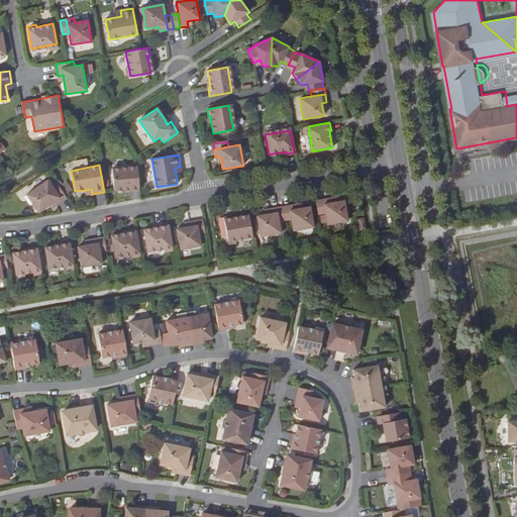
[(139,188),(137,167),(111,168),(113,189),(124,188),(131,187),(131,189),(139,188)]
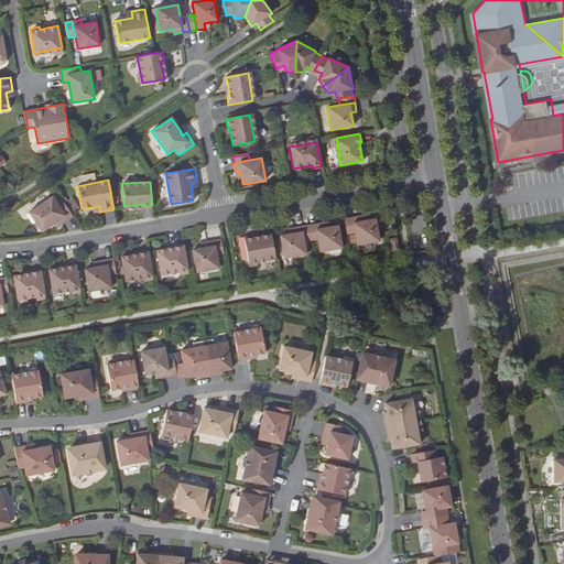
[(73,216),(62,199),(56,203),(52,196),(29,213),(42,231),(54,223),(58,219),(62,224),(73,216)]
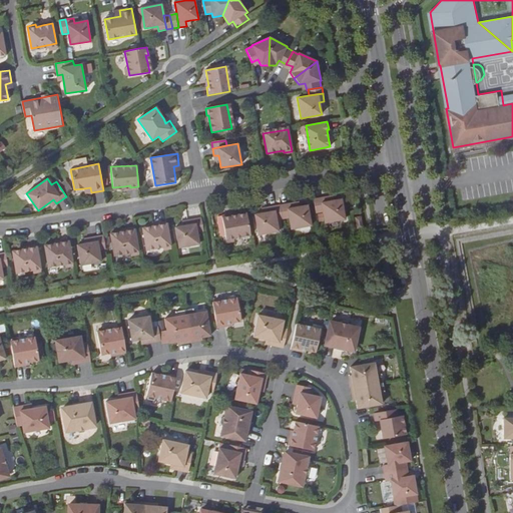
[(316,213),(322,211),(325,222),(344,219),(341,198),(334,200),(329,201),(328,196),(320,198),(314,199),(316,213)]
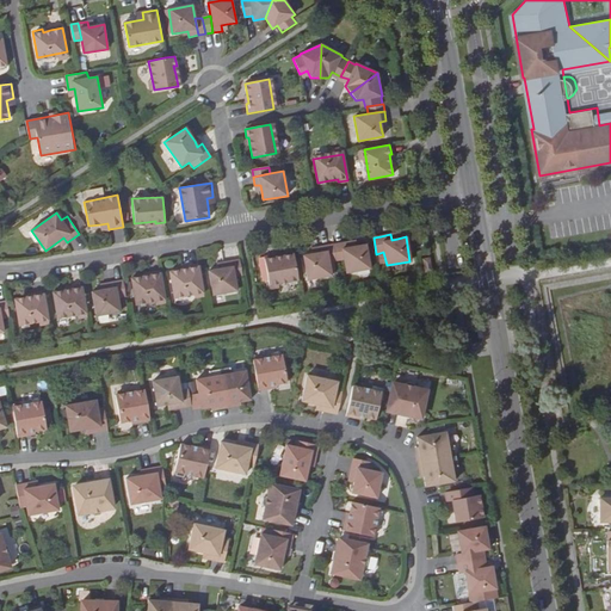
[(340,242),(343,259),(346,273),(370,269),(365,244),(357,246),(351,247),(350,241),(340,242)]
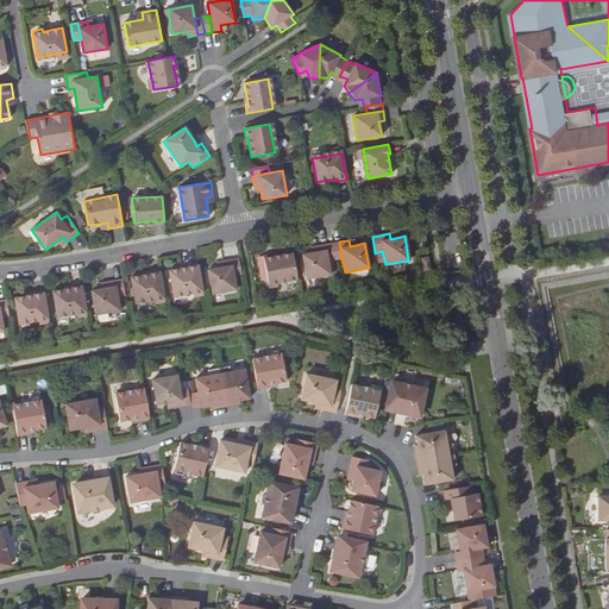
[(332,243),(336,259),(341,258),(339,242),(332,243)]
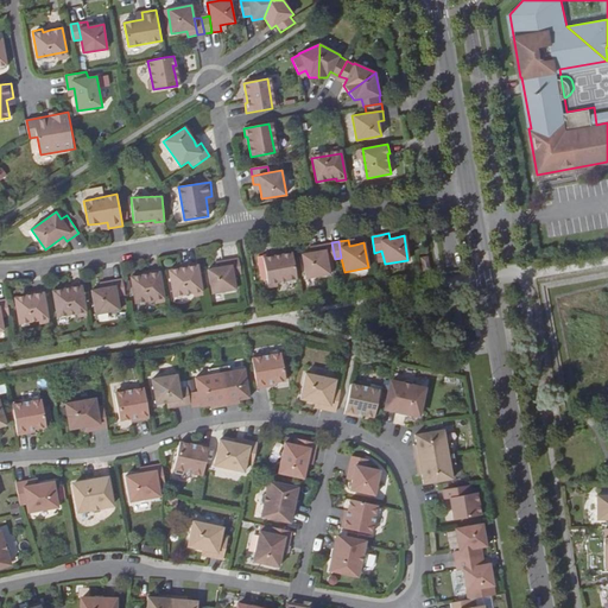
[(328,260),(335,259),(331,242),(325,244),(328,260)]
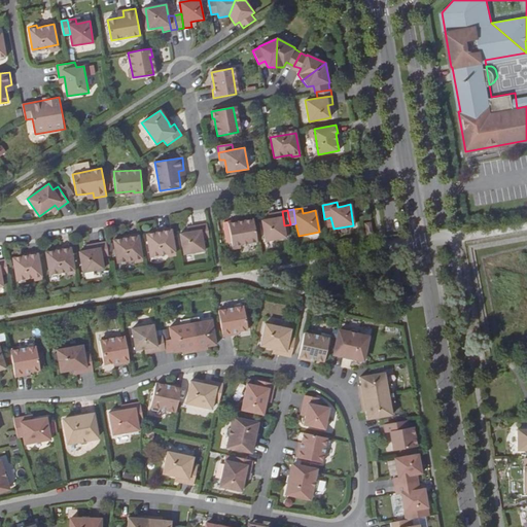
[(286,238),(284,225),(282,211),(273,213),(274,218),(269,219),(261,220),(266,241),(286,238)]
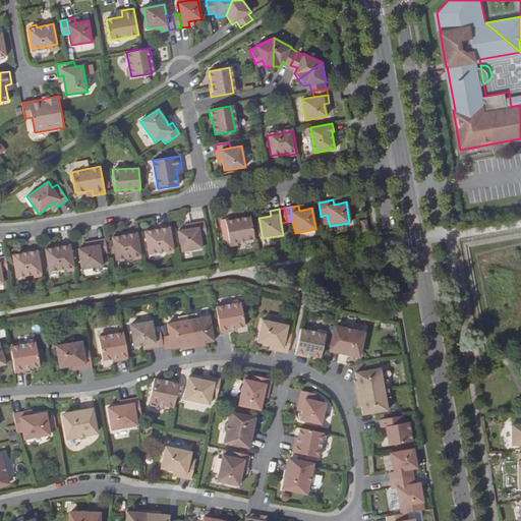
[(229,241),(254,236),(250,217),(239,218),(233,219),(232,217),(225,218),(229,241)]
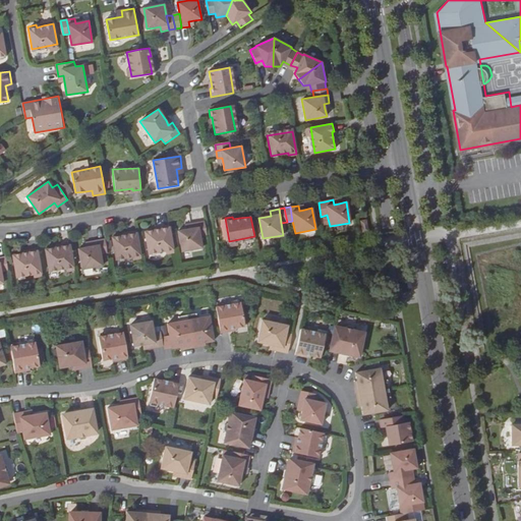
[(200,236),(207,235),(204,221),(197,222),(200,236)]
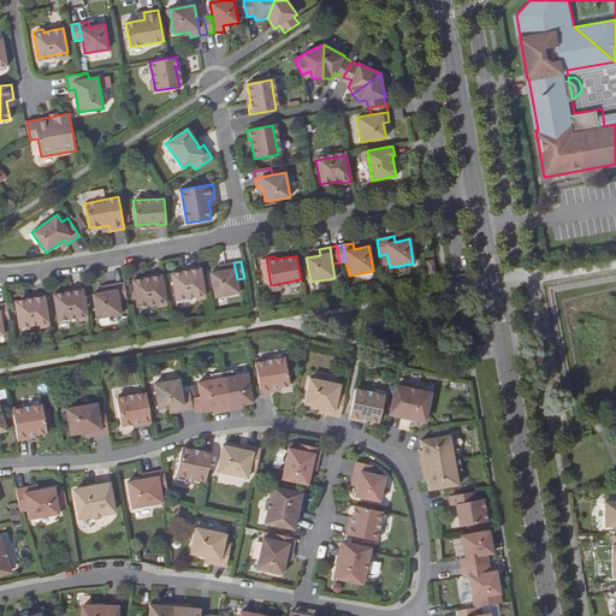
[(238,292),(237,279),(234,262),(224,265),(225,270),(219,271),(209,272),(214,297),(238,292)]
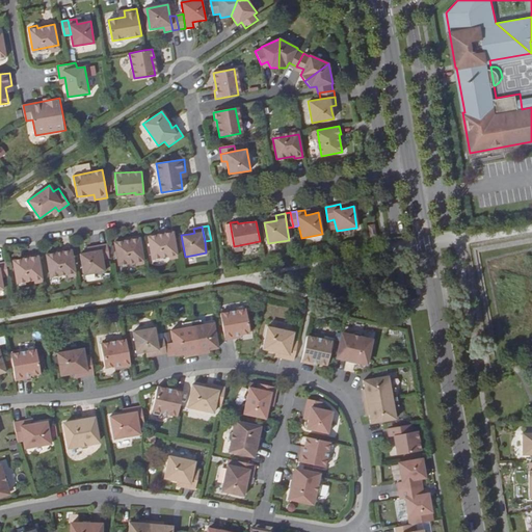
[(151,257),(177,251),(173,230),(164,231),(164,233),(158,234),(148,236),(151,257)]
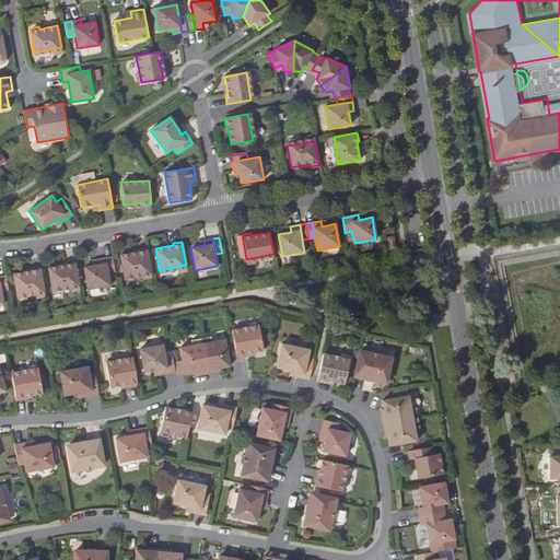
[(124,277),(151,272),(147,247),(138,249),(138,252),(131,253),(119,255),(124,277)]
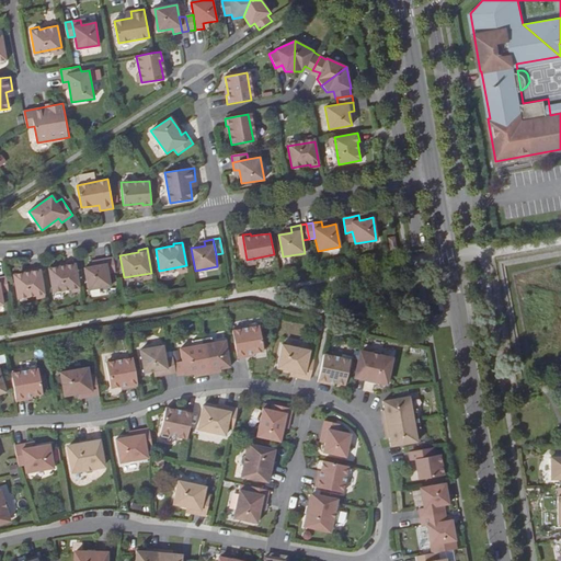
[(111,285),(109,273),(106,258),(98,260),(98,264),(92,265),(84,267),(89,289),(111,285)]
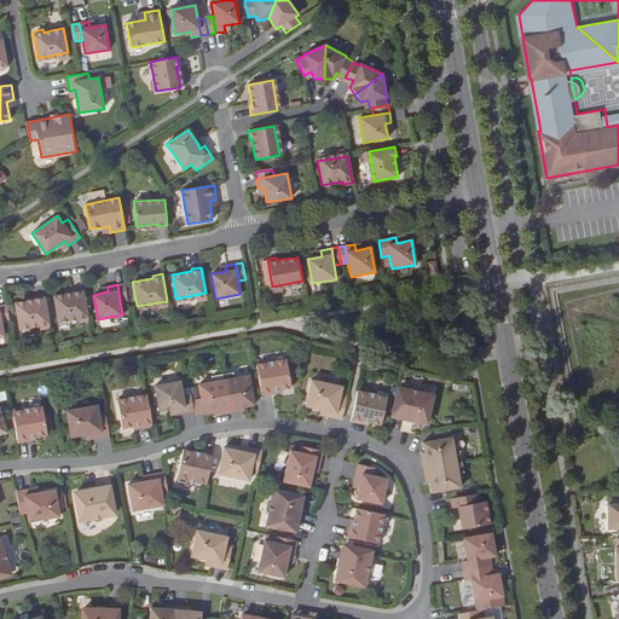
[(120,301),(127,300),(123,284),(117,284),(120,301)]
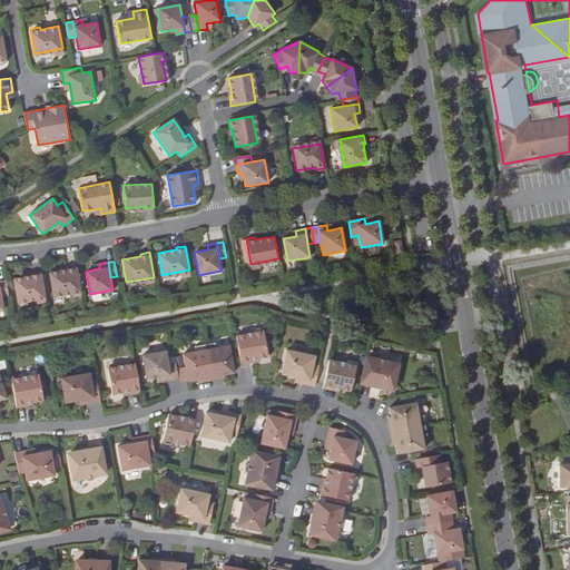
[(52,294),(80,290),(76,265),(67,266),(68,269),(60,271),(49,272),(52,294)]
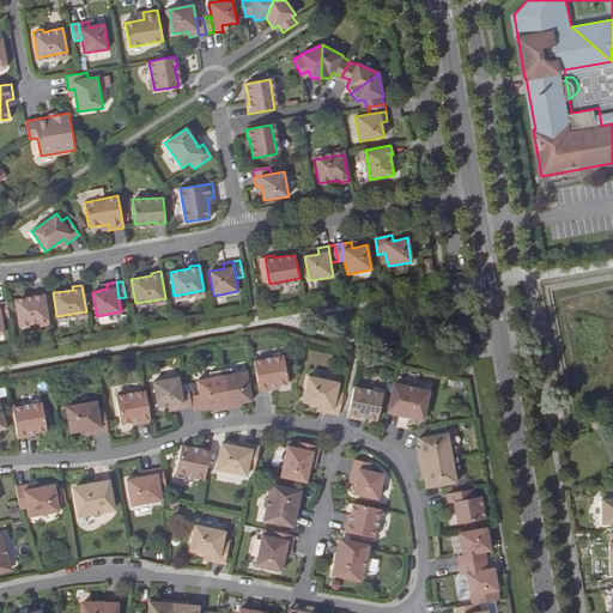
[(18,323),(48,317),(43,292),(35,293),(35,296),(28,297),(14,299),(18,323)]
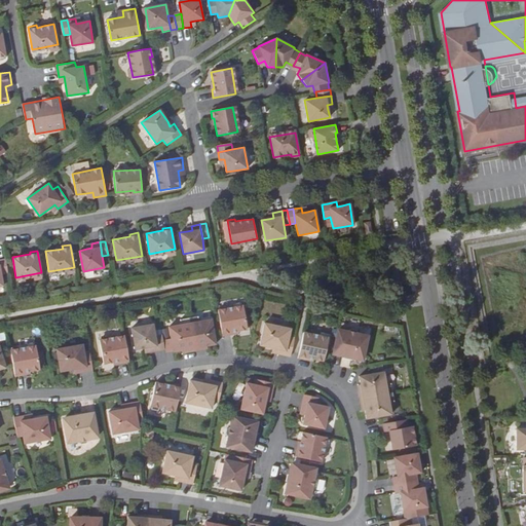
[(247,313),(222,317),(226,344),(234,342),(233,340),(240,339),(251,337),(247,313)]
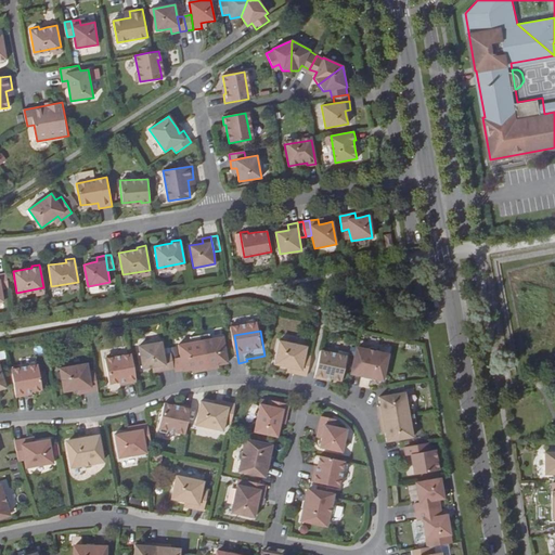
[(204,343),(209,378),(218,376),(217,374),(221,373),(231,372),(227,345),(216,347),(215,341),(204,343)]
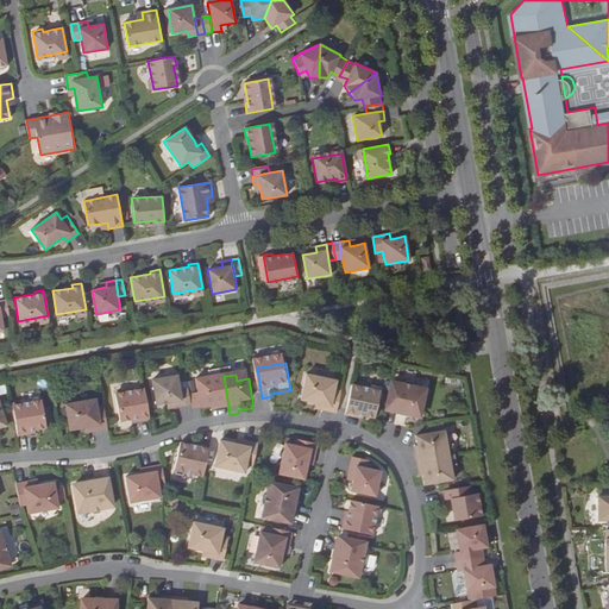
[(230,415),(224,376),(211,378),(212,384),(199,387),(205,415),(219,413),(220,416),(230,415)]
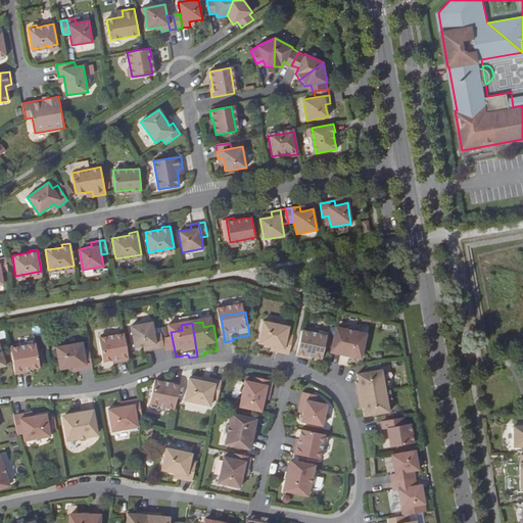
[(152,358),(159,355),(156,341),(154,330),(133,333),(137,354),(146,353),(151,352),(152,358)]
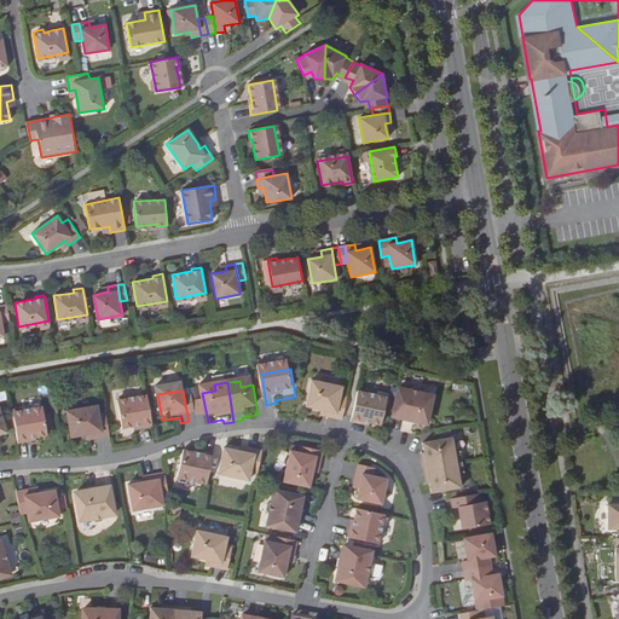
[(316,391),(310,417),(327,421),(333,422),(331,427),(346,431),(352,408),(345,406),(347,397),(316,391)]
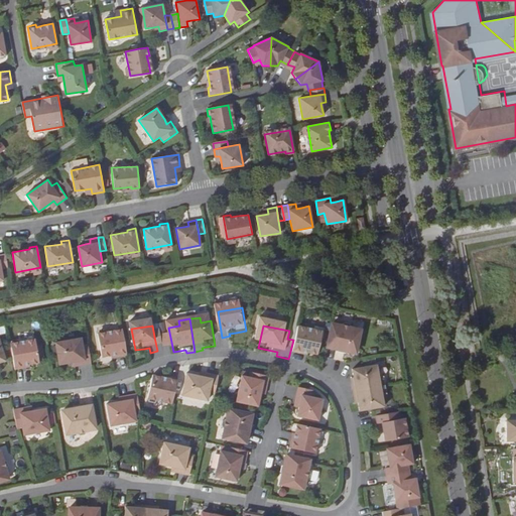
[(346,335),(337,333),(331,356),(360,363),(365,340),(355,337),(355,336),(354,333),(349,333),(347,334),(346,335)]
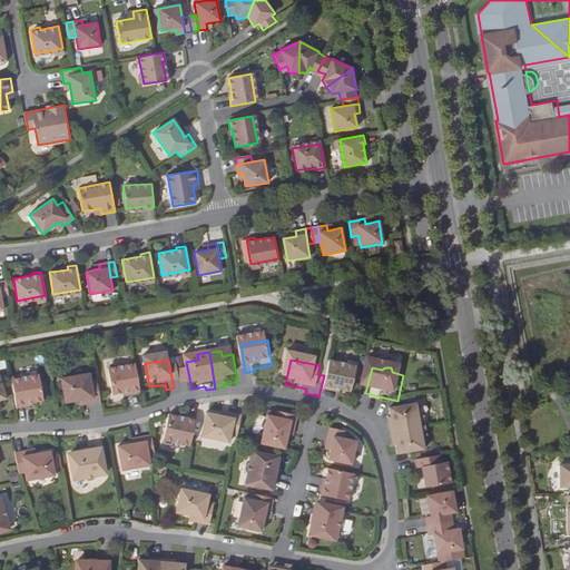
[(361,376),(334,370),(327,399),(336,400),(336,397),(344,400),(355,402),(361,376)]
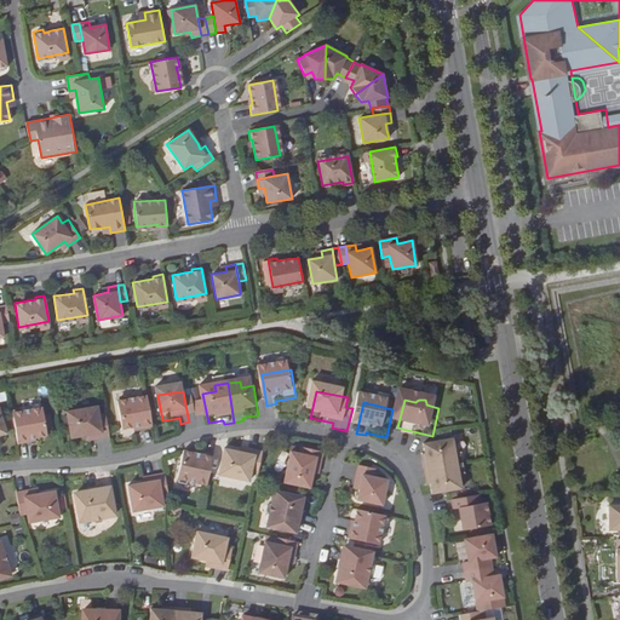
[(156,435),(151,403),(121,408),(126,437),(138,435),(147,434),(147,436),(156,435)]
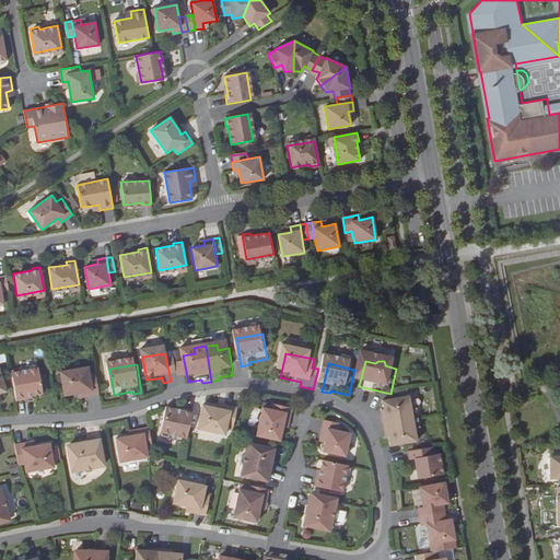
[(178,380),(176,364),(167,365),(171,381),(178,380)]
